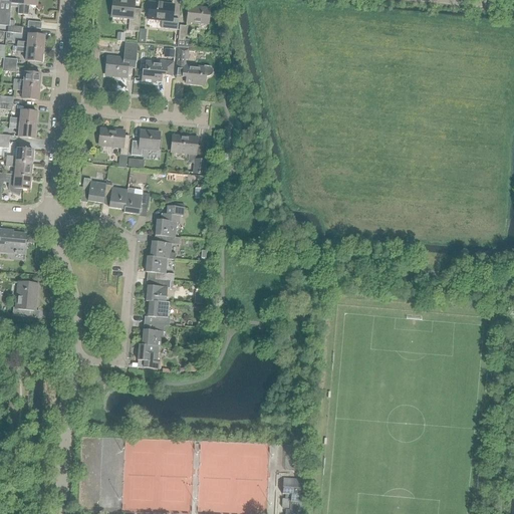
[(16,14),(22,15),(23,0),(10,0),(10,4),(17,4),(16,14)]
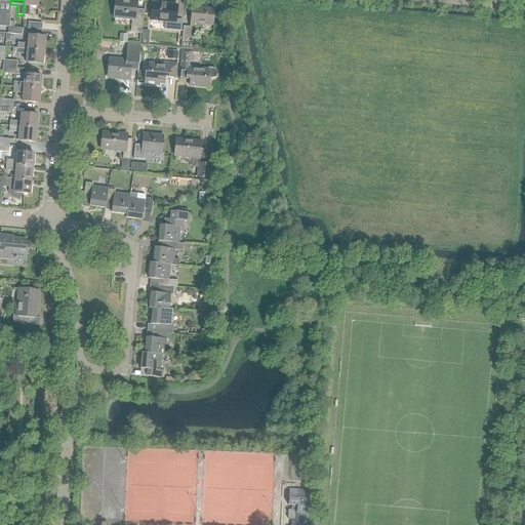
[(38,0),(24,0),(23,15),(28,15),(29,5),(38,6),(38,0)]
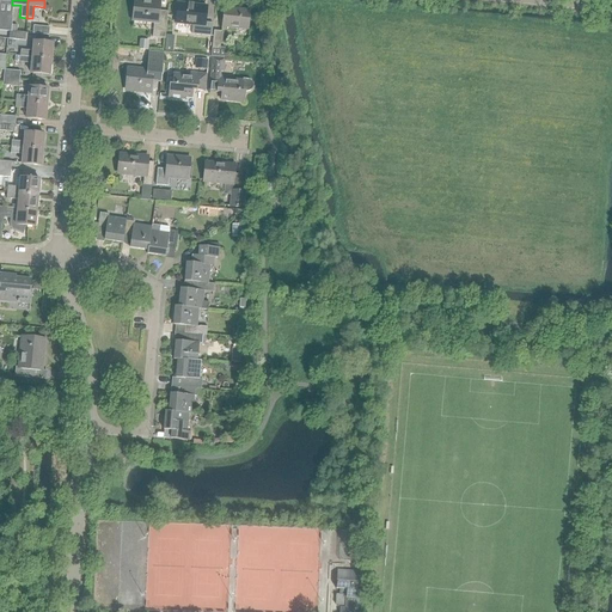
[(153,23),(152,37),(164,38),(166,12),(158,11),(159,1),(145,0),(134,0),(133,20),(153,23)]
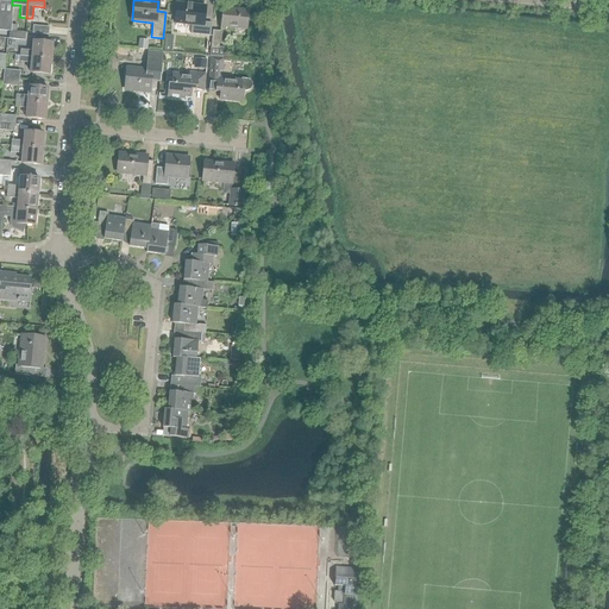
[(176,4),(175,23),(190,24),(189,33),(209,36),(211,23),(203,22),(205,6),(176,4)]
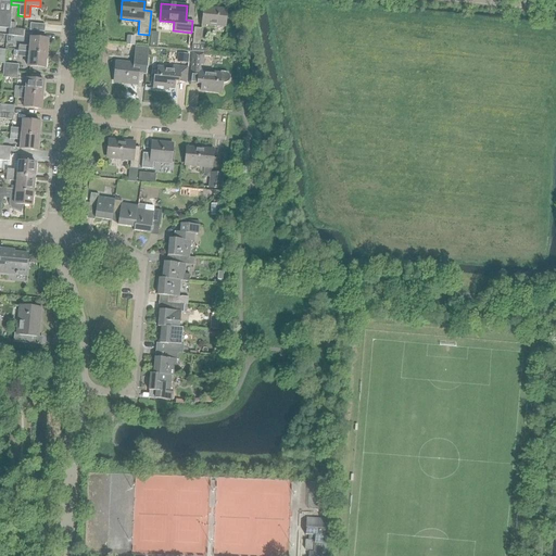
[(203,8),(201,24),(224,26),(225,10),(203,8)]
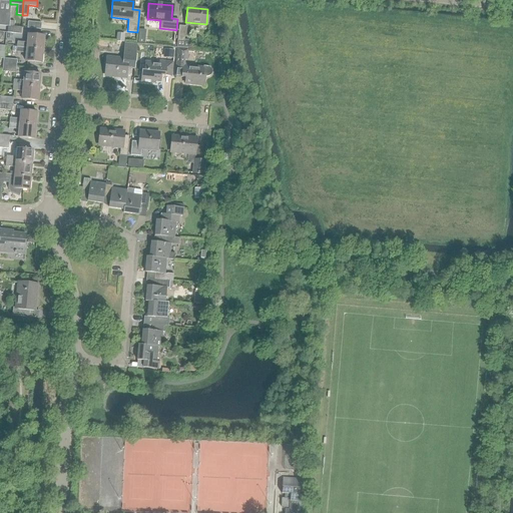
[(40,29),(41,22),(28,21),(28,28),(40,29)]
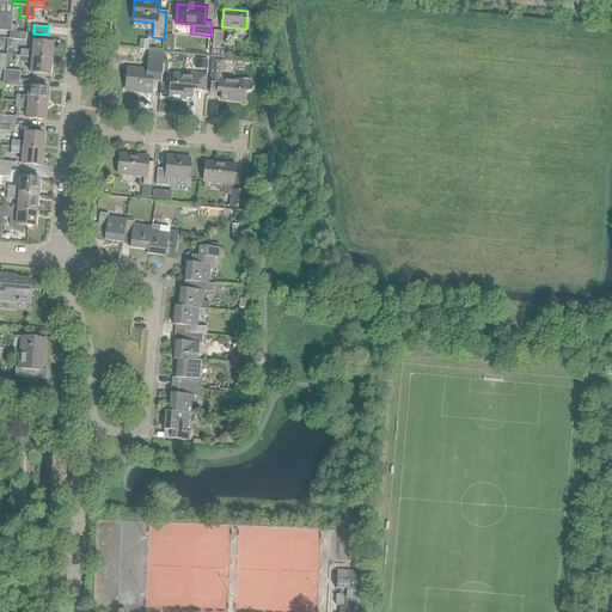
[(212,48),(210,56),(224,57),(225,48),(220,47),(221,32),(214,32),(212,48)]
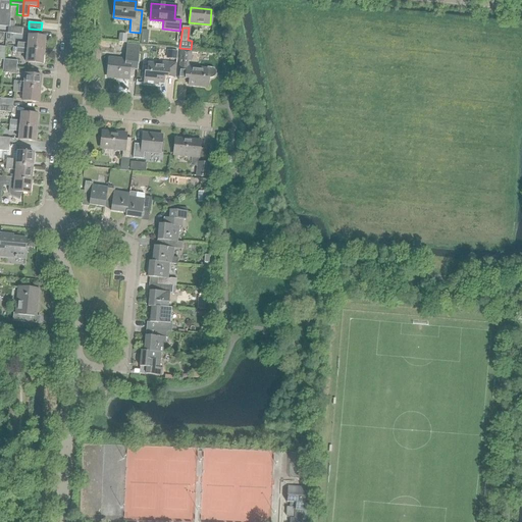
[(118,34),(117,42),(126,43),(127,35),(118,34)]
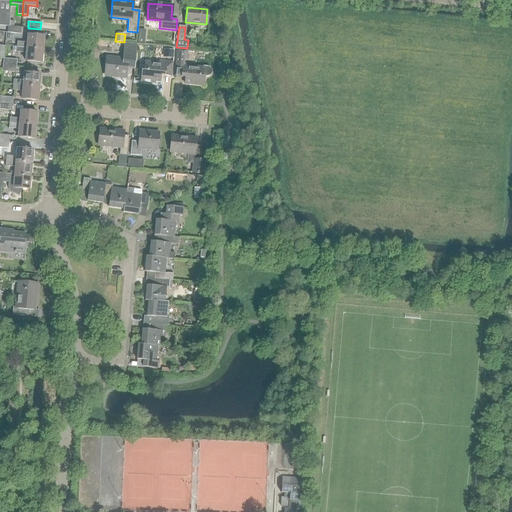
[(17,41),(16,47),(42,49),(44,36),(28,34),(27,42),(17,41)]
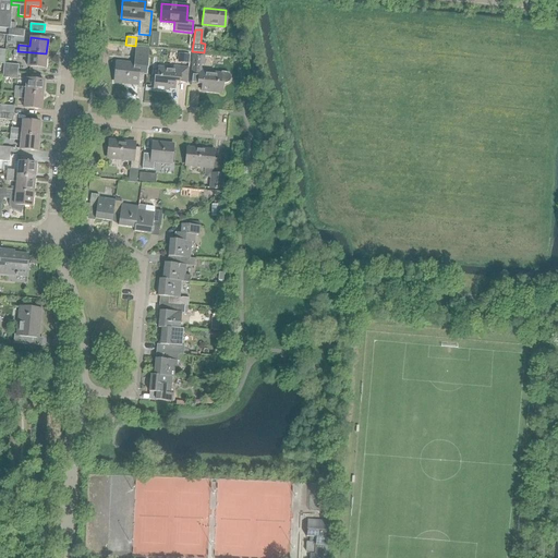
[(136,84),(137,74),(146,75),(148,48),(135,46),(133,64),(116,62),(113,82),(136,84)]
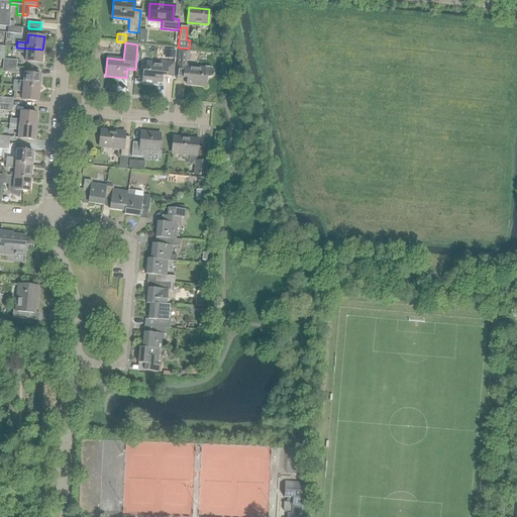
[(41,63),(42,49),(16,47),(12,46),(12,52),(16,53),(26,54),(25,62),(41,63)]
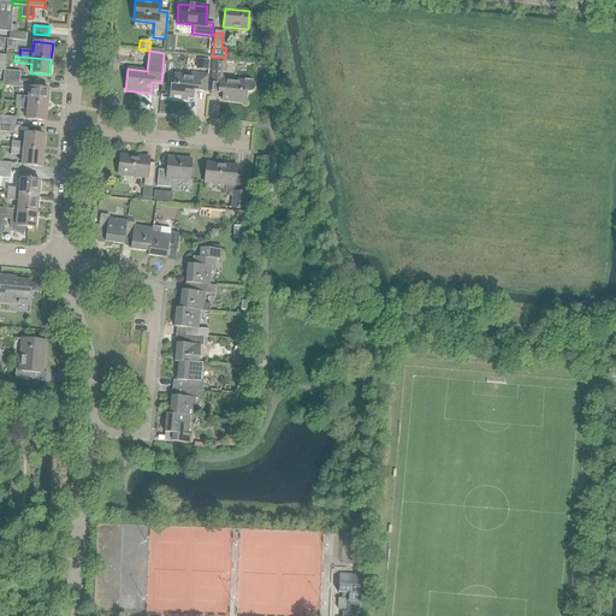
[(213,70),(224,71),(225,59),(214,58),(213,70)]
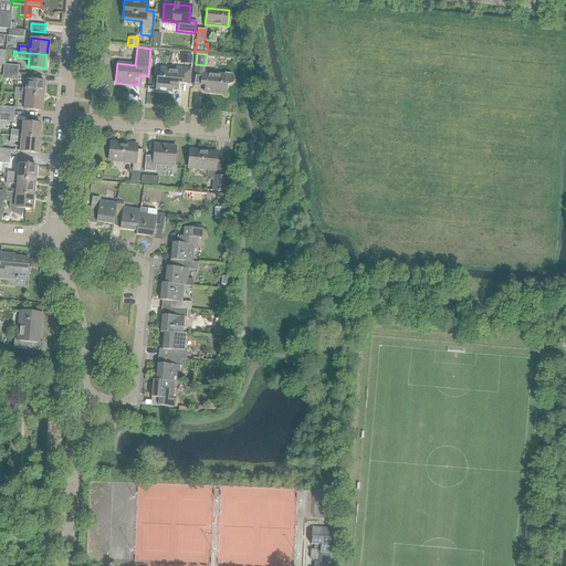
[(180,54),(180,63),(191,64),(191,55),(180,54)]
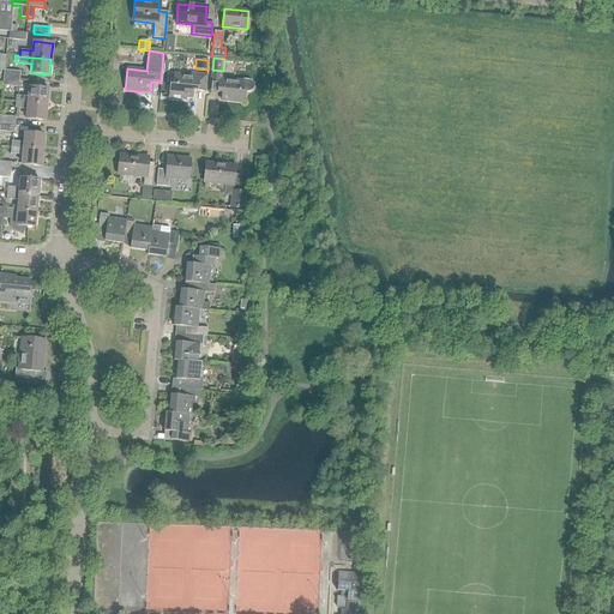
[(182,100),(184,96),(191,96),(192,86),(197,86),(197,90),(205,91),(206,74),(191,73),(191,77),(173,74),(173,83),(169,82),(168,98),(182,100)]
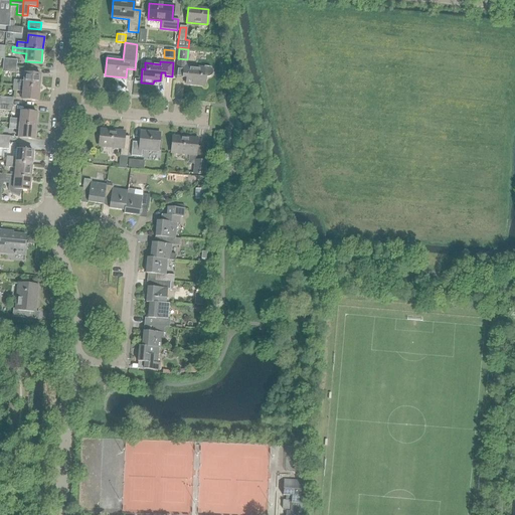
[(203,66),(203,68),(190,67),(190,64),(178,63),(176,76),(182,77),(183,74),(186,74),(186,83),(204,86),(205,77),(207,77),(209,76),(211,75),(212,72),(212,70),(210,68),(207,67),(203,66)]
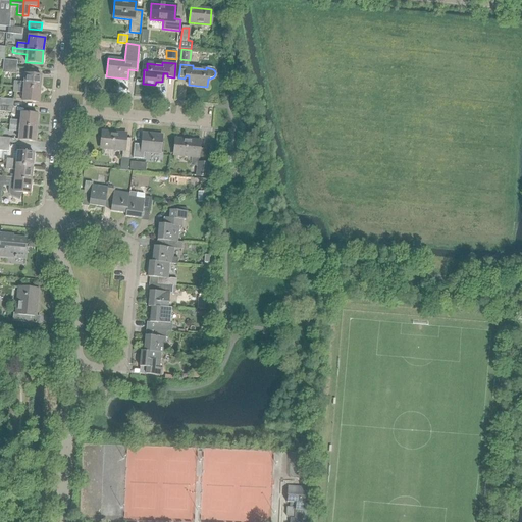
[(13,81),(13,87),(40,89),(41,75),(24,73),(23,82),(13,81)]
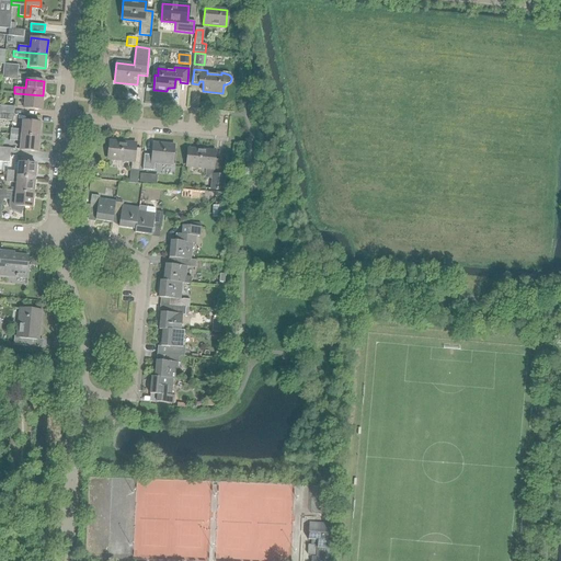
[(41,110),(43,95),(14,93),(13,99),(24,100),(24,109),(41,110)]
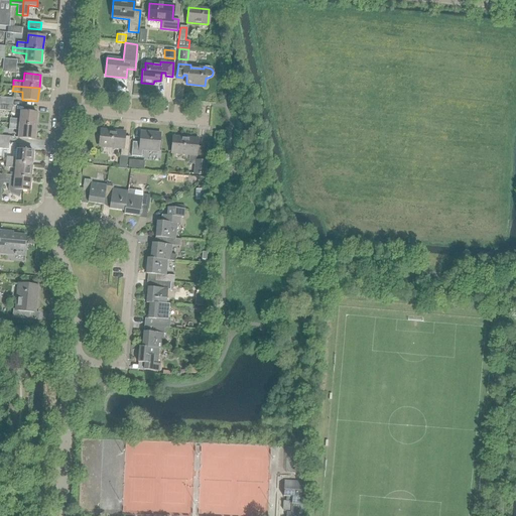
[(13,104),(0,103),(0,110),(12,111),(13,104)]
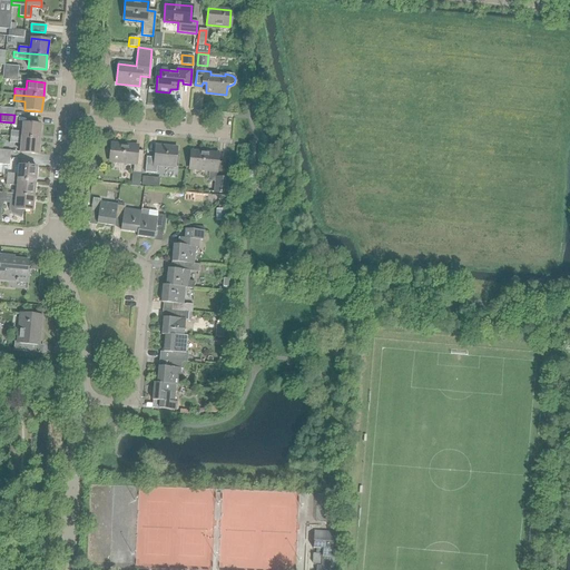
[(10,130),(10,136),(39,138),(40,124),(23,123),(22,131),(10,130)]
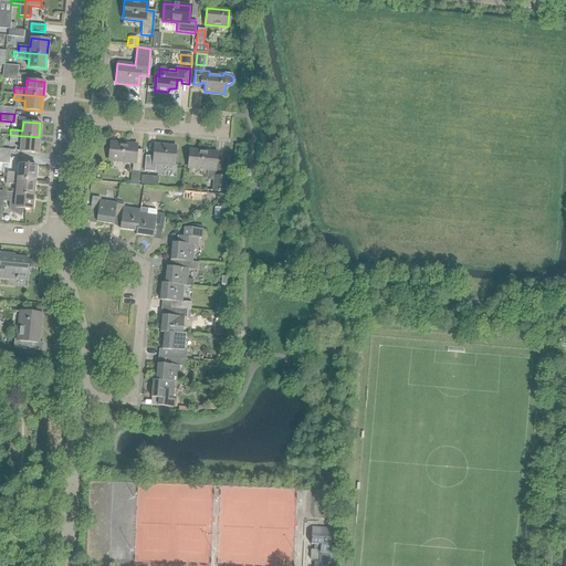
[(38,153),(39,137),(10,135),(9,140),(21,142),(20,150),(38,153)]
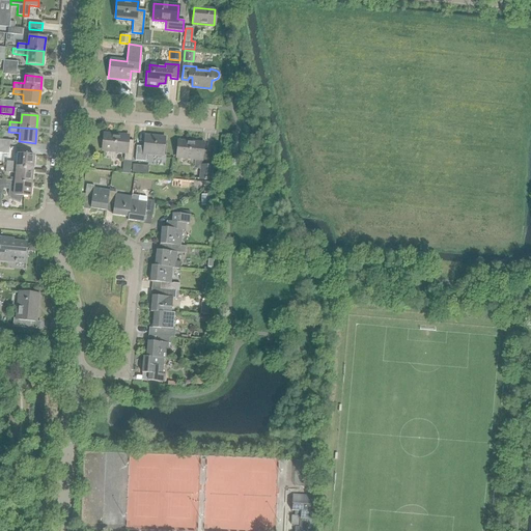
[(126,140),(127,134),(105,132),(103,150),(123,152),(122,161),(131,161),(133,140),(126,140)]
